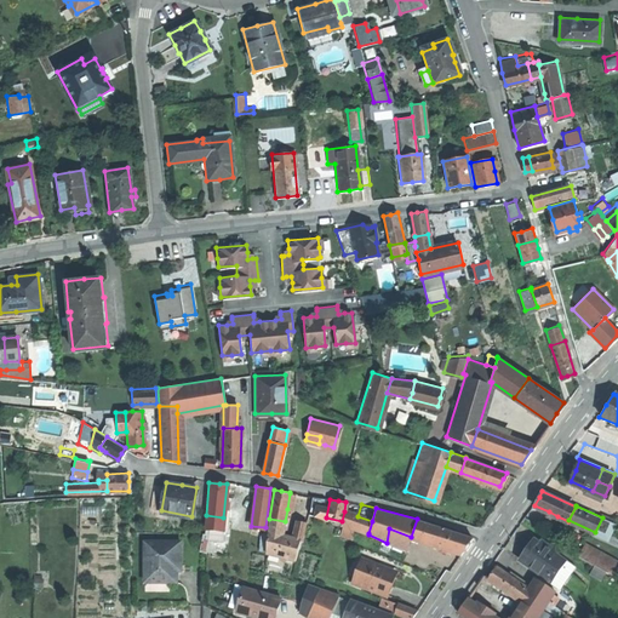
[(353,528),(358,516),(344,511),(342,521),(341,524),(353,528)]
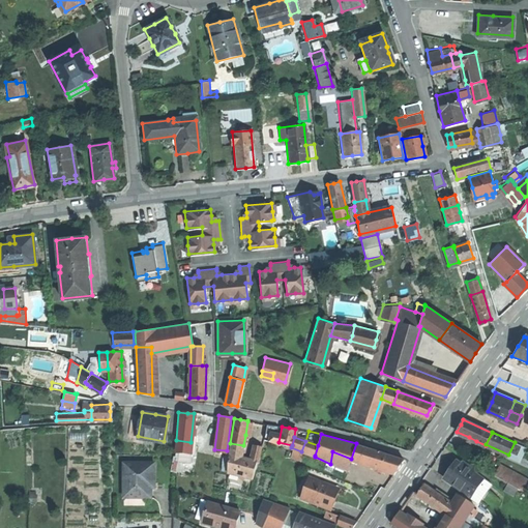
[(176,440),(175,455),(173,455),(172,460),(189,461),(191,442),(176,440)]
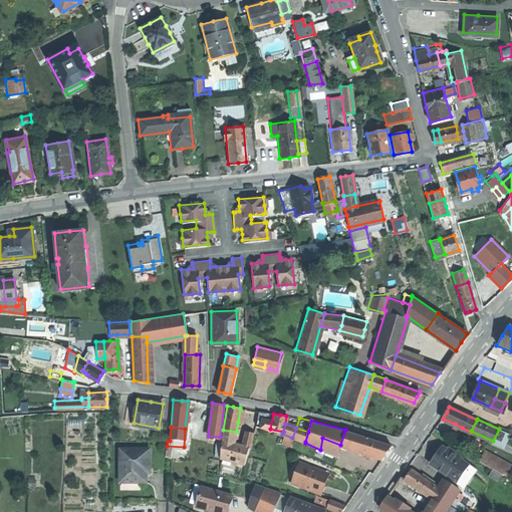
[(305,442),(308,432),(296,428),(292,438),(305,442)]
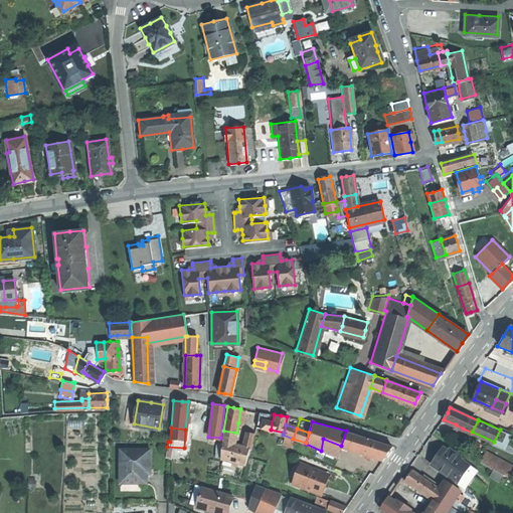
[(512,435),(500,430),(494,442),(506,448),(512,435)]
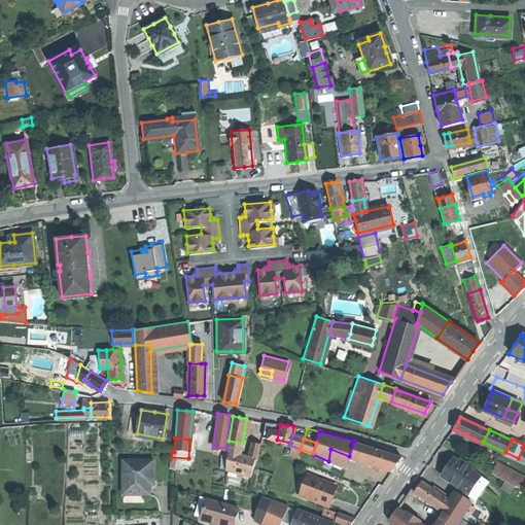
[(242,443),(229,441),(228,451),(239,455),(242,443)]
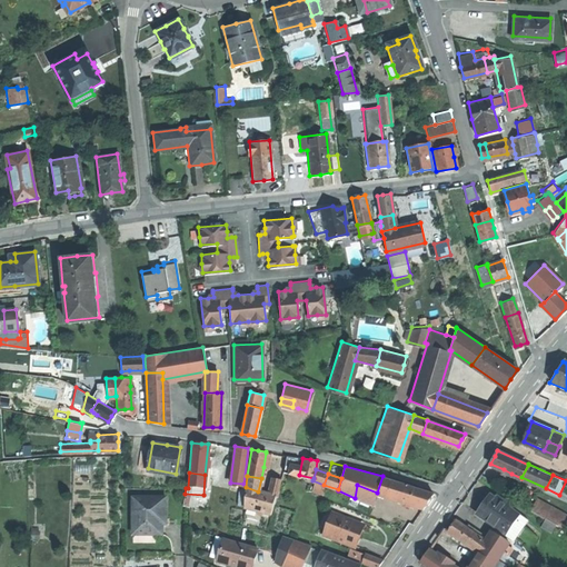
[(279,478),(272,476),(269,494),(275,495),(276,496),(279,478)]
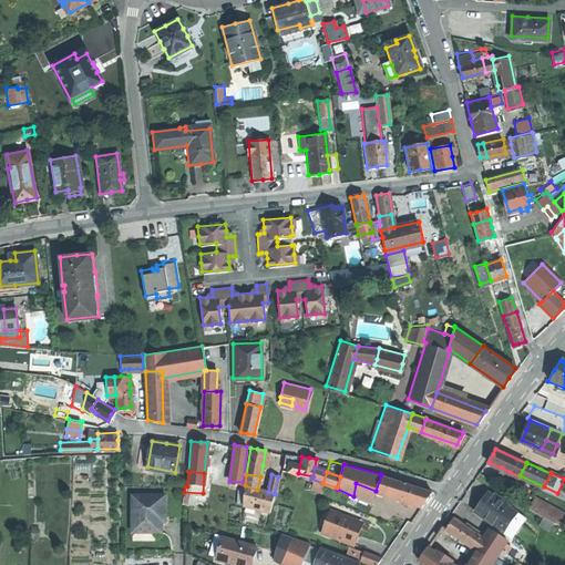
[(388,476),(381,474),(376,491),(382,493),(388,476)]
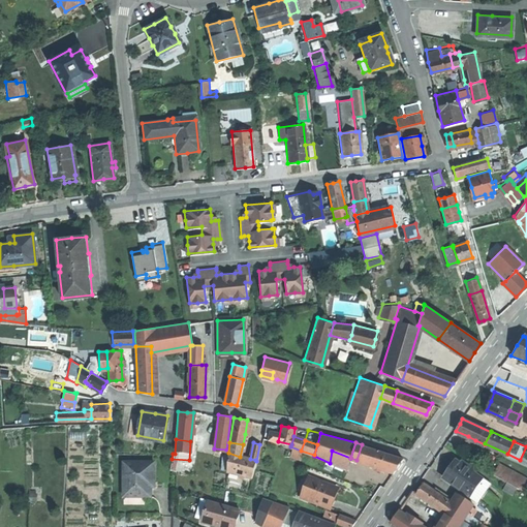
[(371,465),(376,450),(362,444),(357,460),(371,465)]
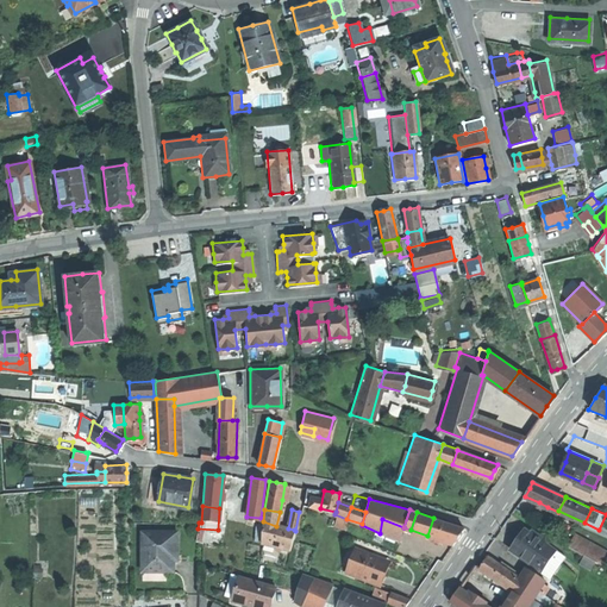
[(348,520),(337,515),(335,523),(345,526),(348,520)]
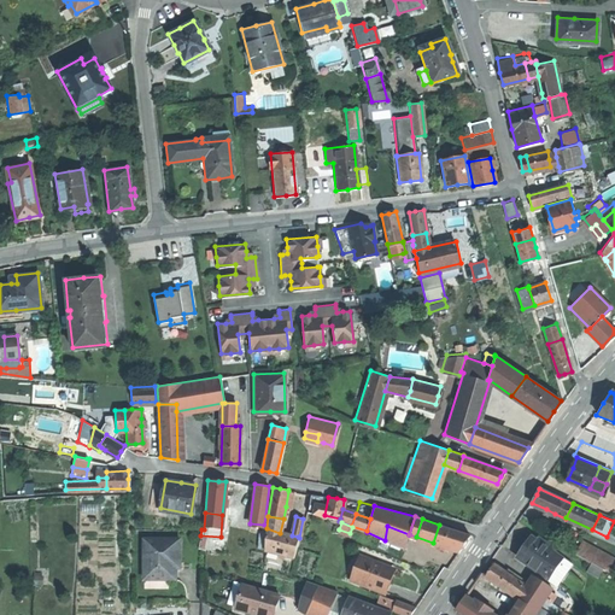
[(462,544),(469,534),(439,525),(433,543),(457,551),(462,544)]
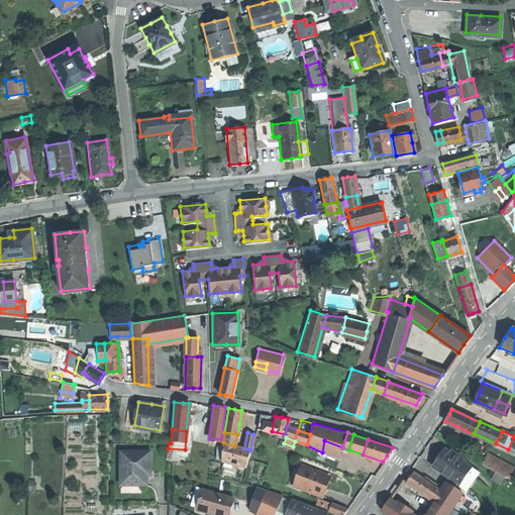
[(338,459),(342,447),(324,440),(322,452),(338,459)]
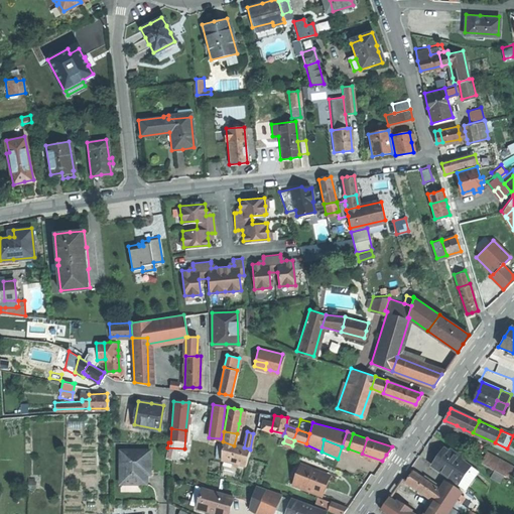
[(234,445),(223,441),(221,459),(245,465),(249,448),(244,447),(234,445)]
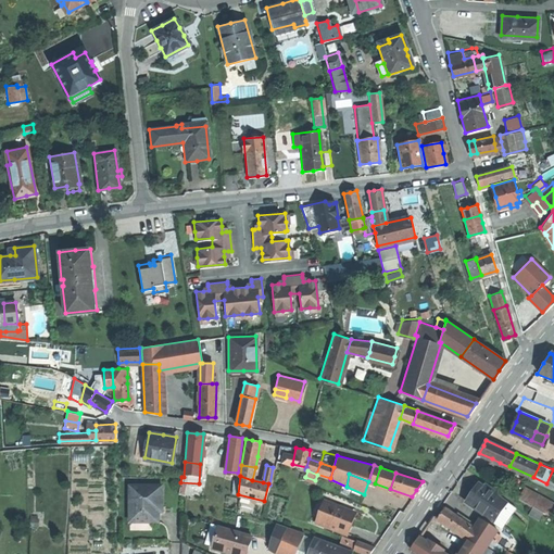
[(161,503),(161,483),(129,482),(128,518),(142,519),(158,519),(158,503),(161,503)]
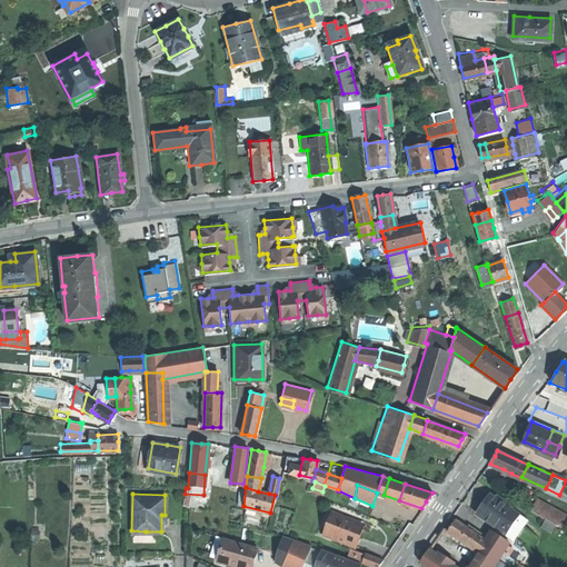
[(484,504),(477,513),(505,531),(518,514),(517,513),(508,507),(510,505),(505,500),(503,504),(495,498),(490,495),(484,504)]
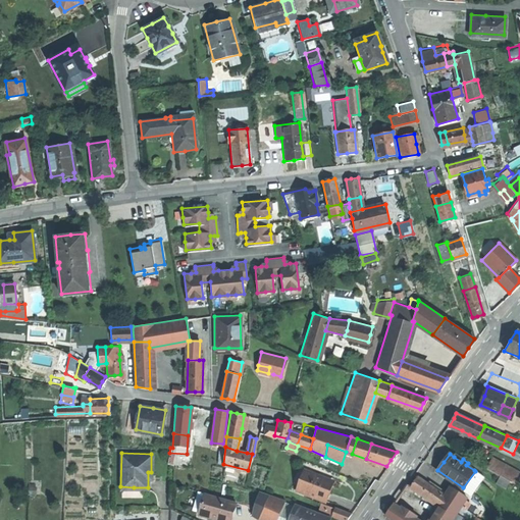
[(504,476),(513,481),(518,471),(492,458),(487,468),(494,471),(504,476)]
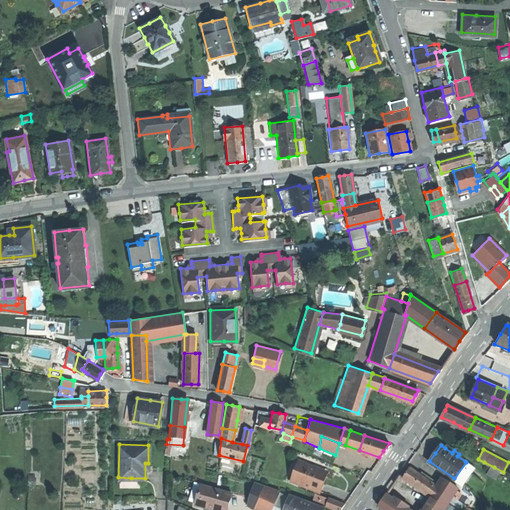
[(320,482),(324,471),(297,460),(289,480),(316,491),(320,482)]
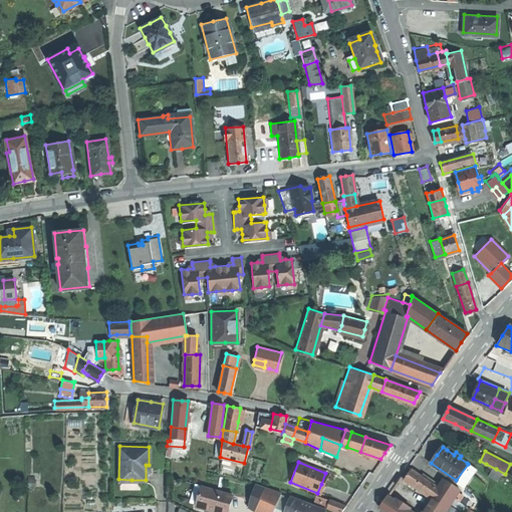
[(468,464),(456,480),(459,482),(465,486),(477,469),(468,462),(467,463),(468,464)]
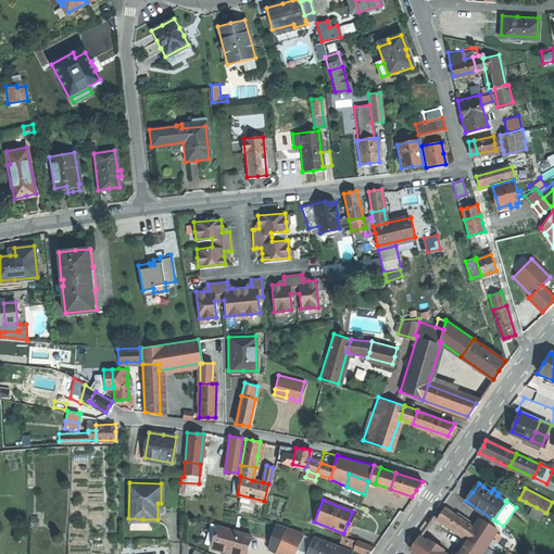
[(534,512),(537,507),(526,502),(524,505),(534,512)]
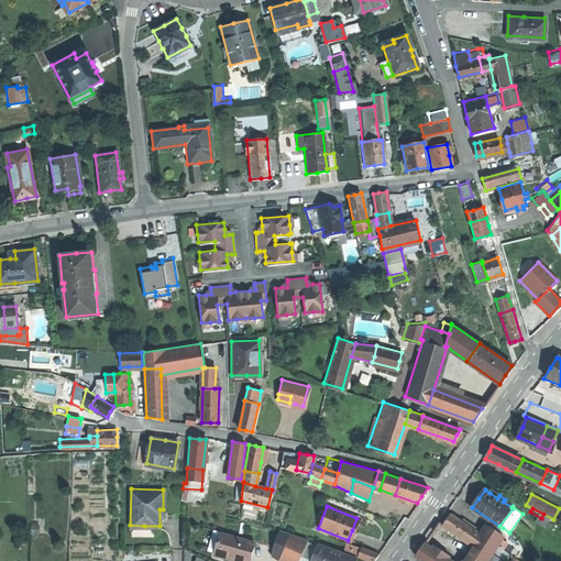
[(443,525),(475,546),(482,535),(480,532),(470,526),(462,520),(451,514),(447,519),(443,525)]
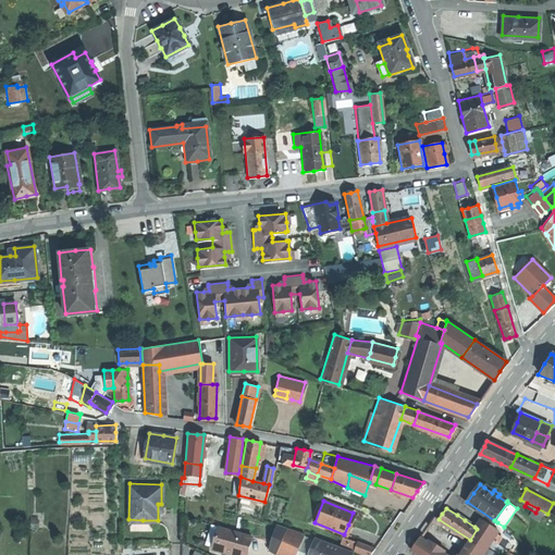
[(459,512),(457,515),(465,520),(467,517),(459,512)]
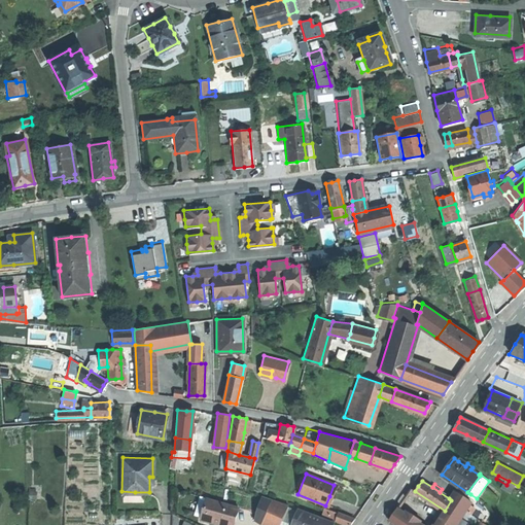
[(442,489),(440,492),(449,498),(451,494),(443,489),(442,489)]
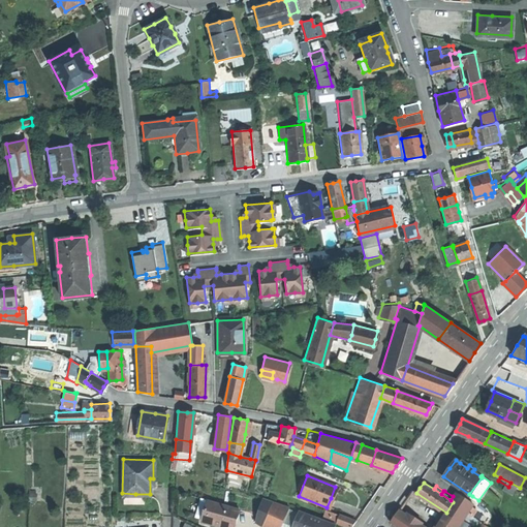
[(460,493),(454,502),(468,512),(472,515),(476,508),(472,505),(474,502),(460,493)]
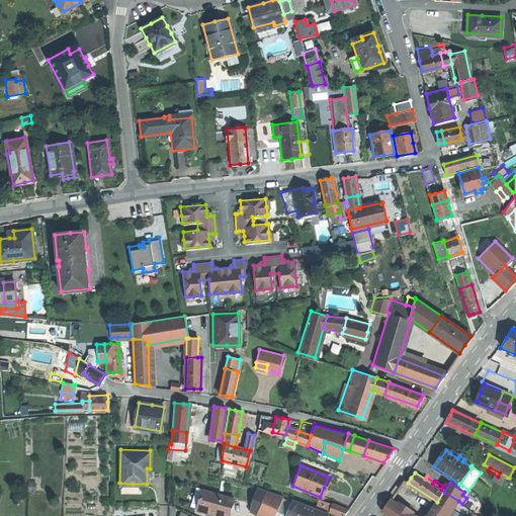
[(202,489),(195,486),(190,503),(197,505),(200,496),(202,489)]
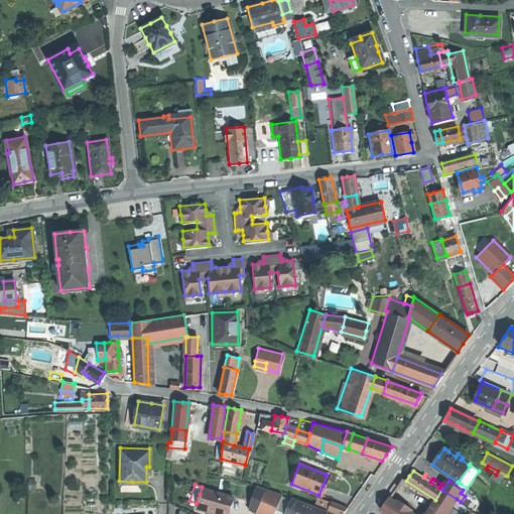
[(265,488),(255,485),(248,509),(254,512),(265,489),(265,488)]
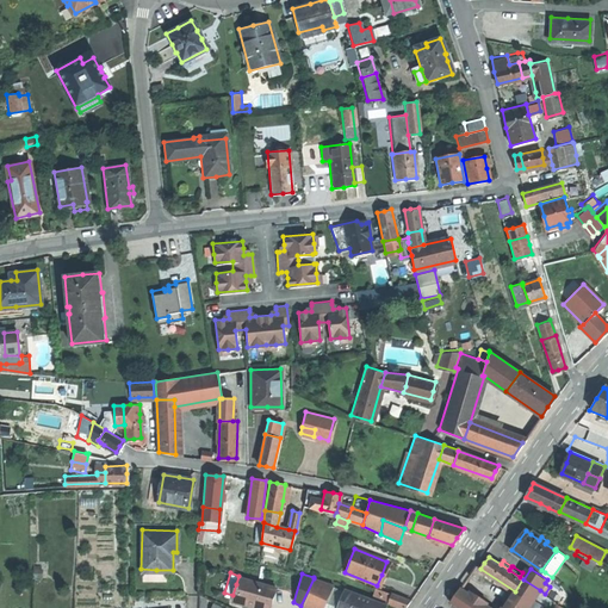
[(256,579),(240,575),(239,576),(241,577),(239,585),(236,584),(233,595),(233,596),(231,600),(248,605),(249,602),(253,603),(253,606),(260,607),(267,607),(274,585),(256,581),(256,579)]
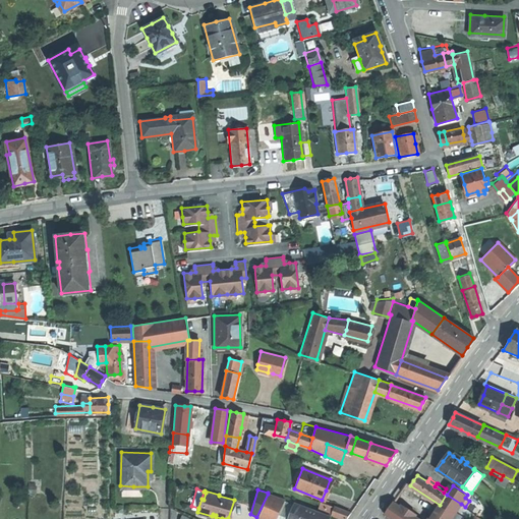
[(274,518),(283,499),(268,494),(256,517),(260,518),(274,518)]
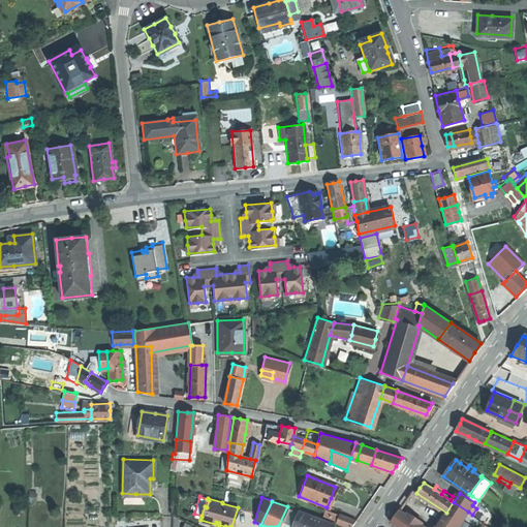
[(454,502),(453,502),(446,513),(436,526),(458,526),(464,519),(468,512),(454,502)]
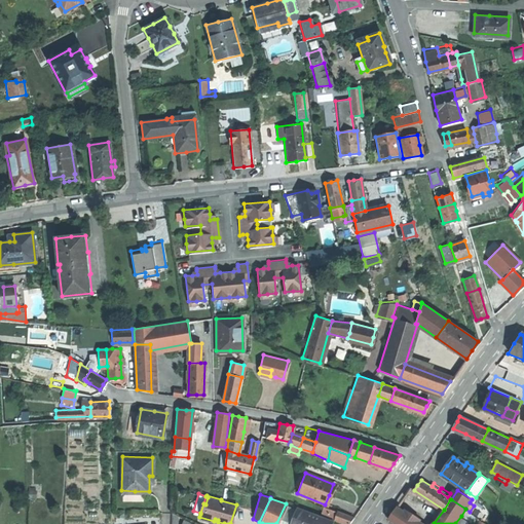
[(398,523),(418,523),(408,517),(410,515),(398,507),(393,513),(389,518),(398,523)]
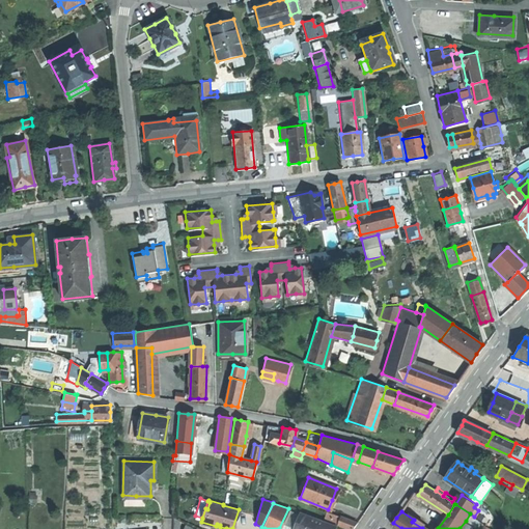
[(332,528),(334,526),(300,512),(294,528),(332,528)]
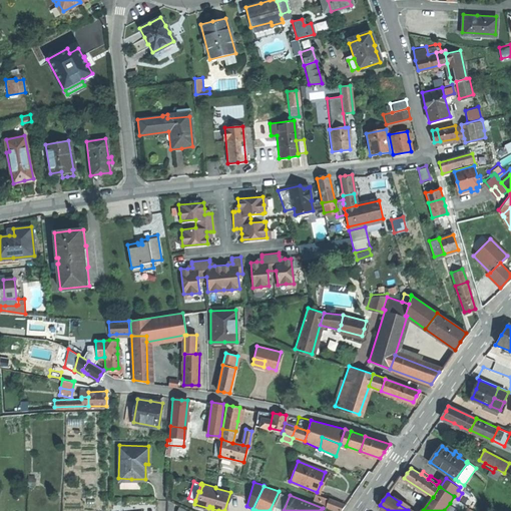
[(313,502),(323,506),(323,505),(325,499),(316,496),(313,502)]
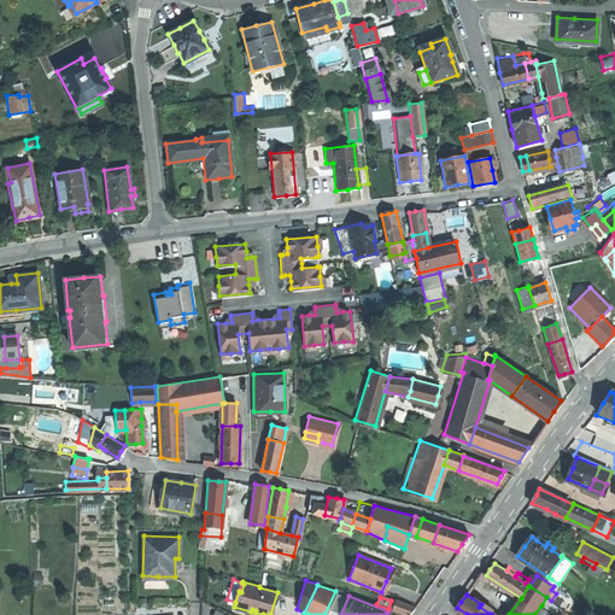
[(411,607),(392,599),(391,601),(388,608),(408,614),(411,607)]
